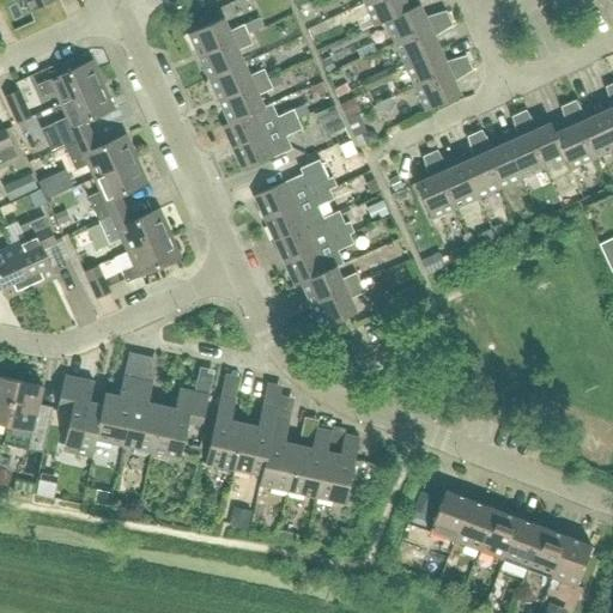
[(24,0),(30,11),(54,0),(24,0)]
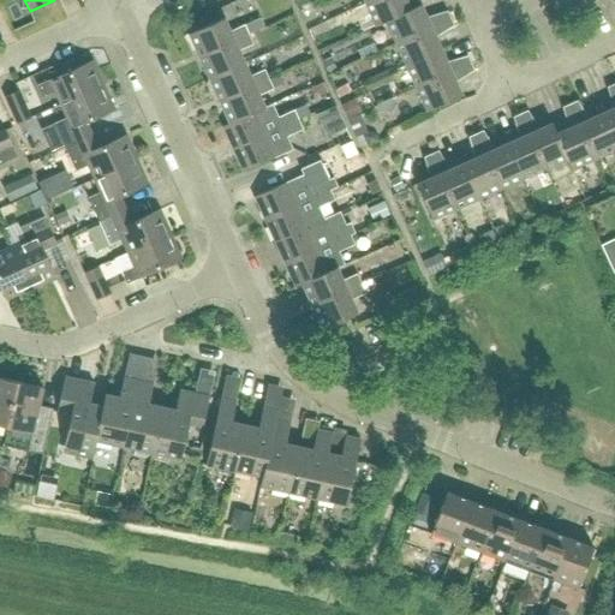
[(374,0),(366,4),(376,27),(387,22),(411,10),(406,0),(374,0)]
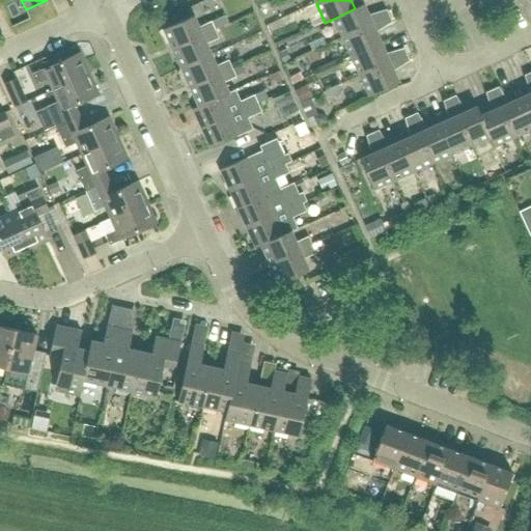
[(334,19),(342,37),(390,17),(387,9),(369,16),(364,4),(355,8),(334,19)]
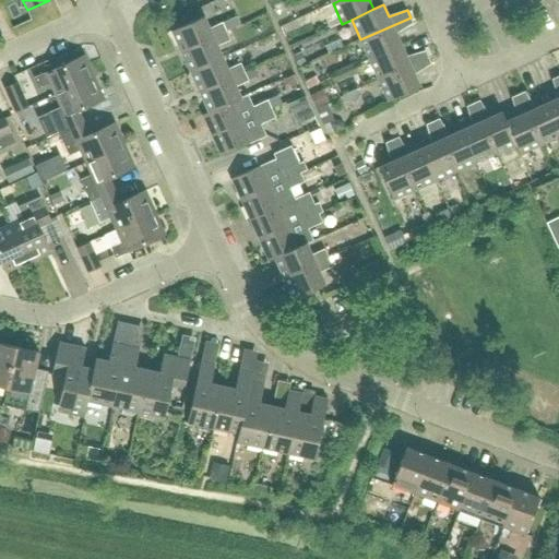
[(182,52),(227,32),(223,23),(210,28),(204,16),(173,32),(182,52)]
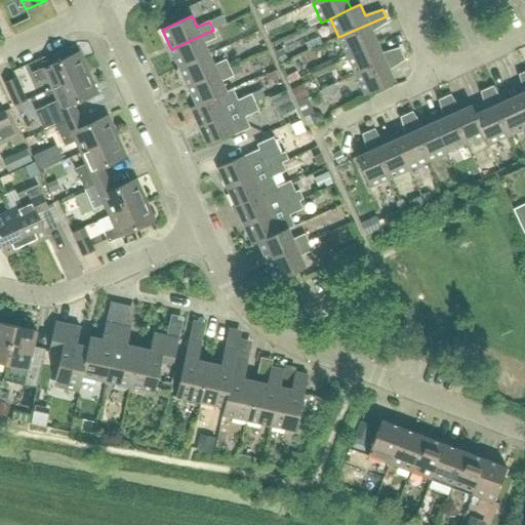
[(389,23),(386,16),(338,37),(348,56),(377,43),(372,32),(389,23)]
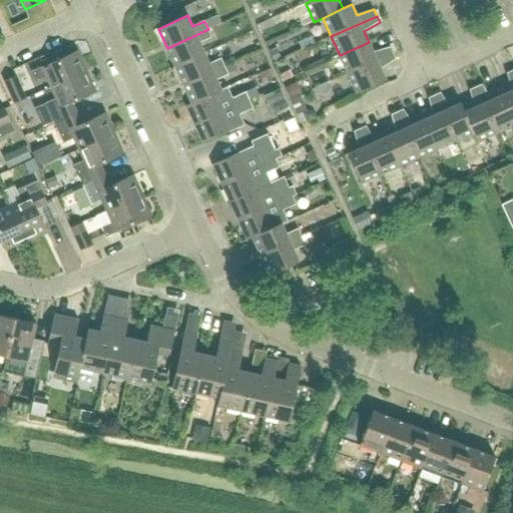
[(212,37),(208,29),(167,48),(175,66),(204,53),(200,43),(212,37)]
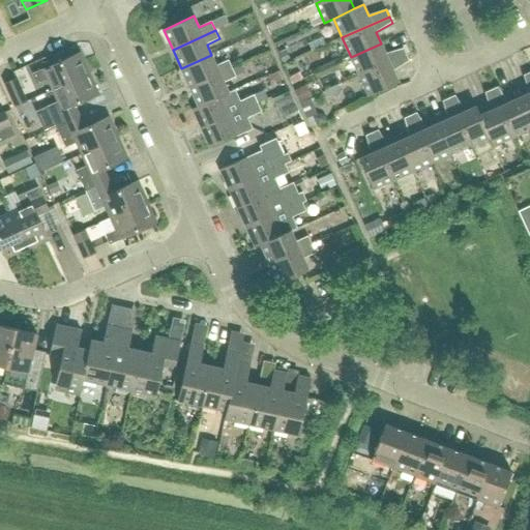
[(386,54),(381,43),(351,57),(359,76),(407,55),(404,49),(386,54)]
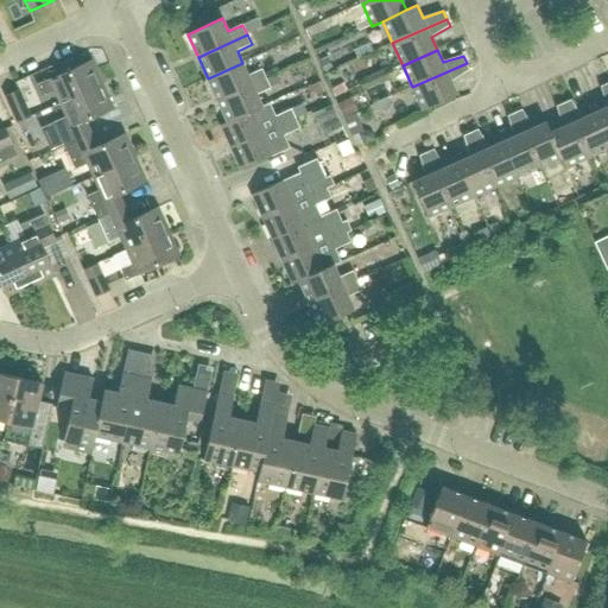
[(61,103),(103,84),(93,61),(38,86),(43,96),(55,90),(61,103)]
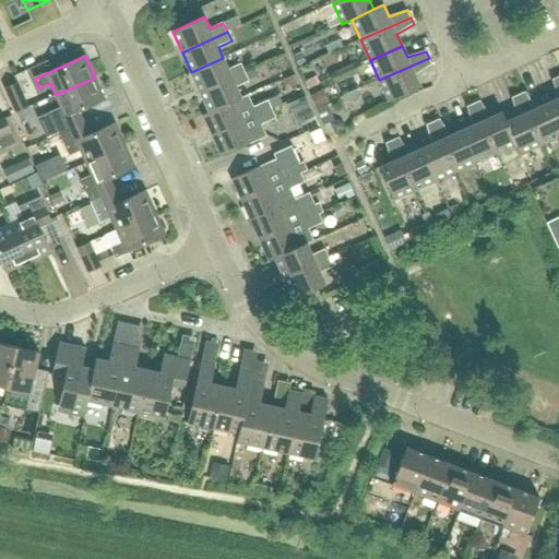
[(228,69),(223,58),(191,72),(201,93),(246,72),(241,63),(228,69)]
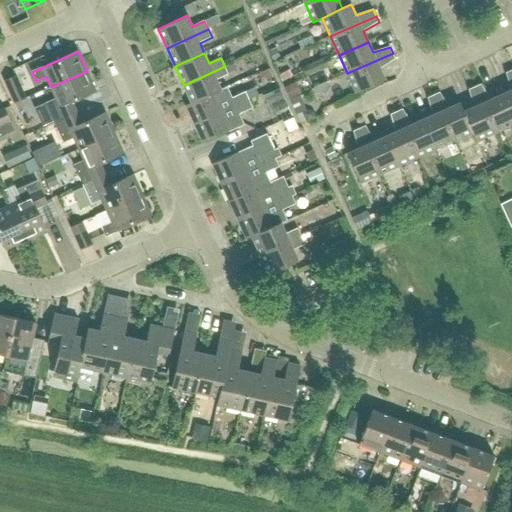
[(396,59),(393,53),(347,73),(356,93),(385,79),(380,69),(396,59)]
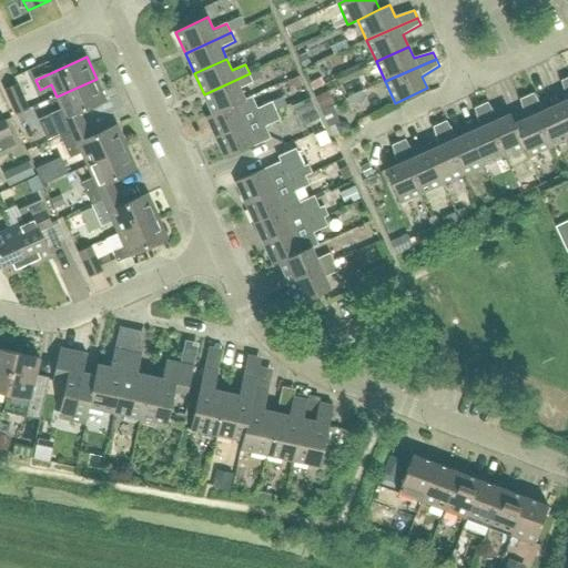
[(204,94),(213,114),(213,115),(245,100),(240,89),(254,82),(250,73),(204,94)]
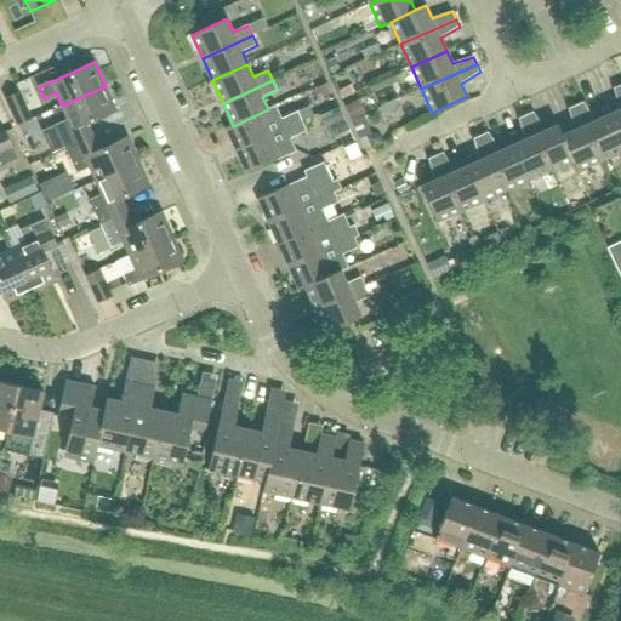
[(620,109),(608,115),(620,144),(620,85),(614,89),(620,109)]
